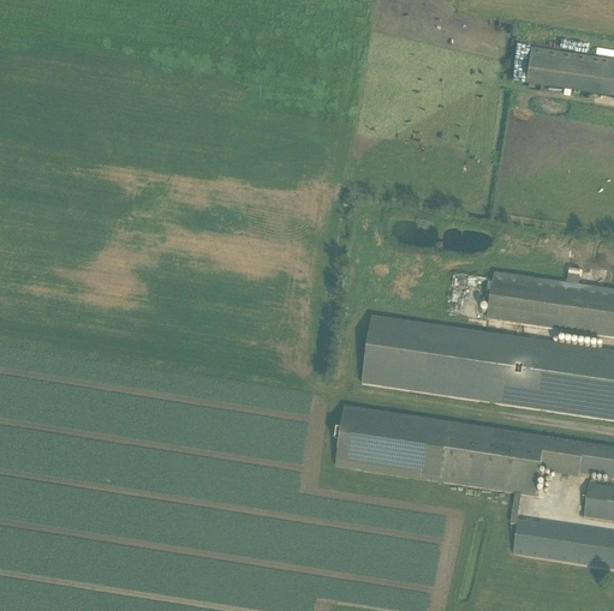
[(613,89),(613,54),(530,42),(525,76),(613,89)]
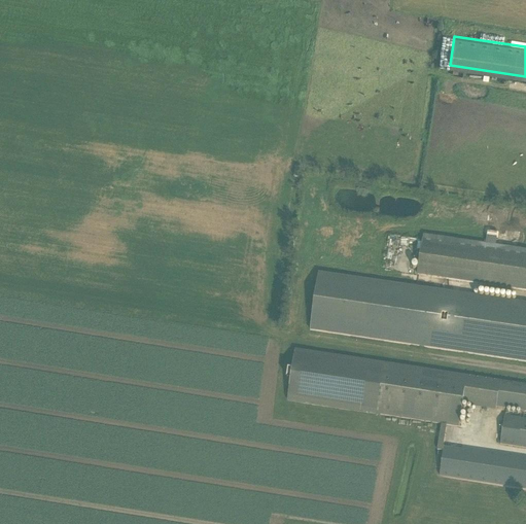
[(458,100),(457,105),(451,105),(450,112),(467,113),(468,100),(458,100)]
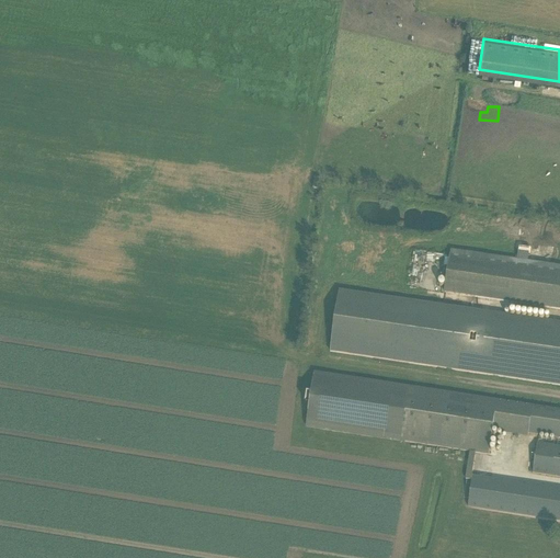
[(449,253),(444,289),(559,307),(559,263),(527,259),(528,250),(529,250),(529,247),(518,245),(517,249),(516,249),(515,258),(450,248),(450,252),(449,253)]
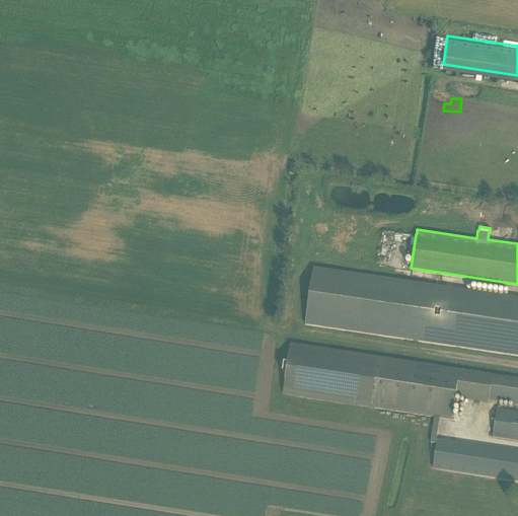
[(517,296),(392,277),(313,266),(312,271),(308,295),(304,321),(517,354),(517,296)]
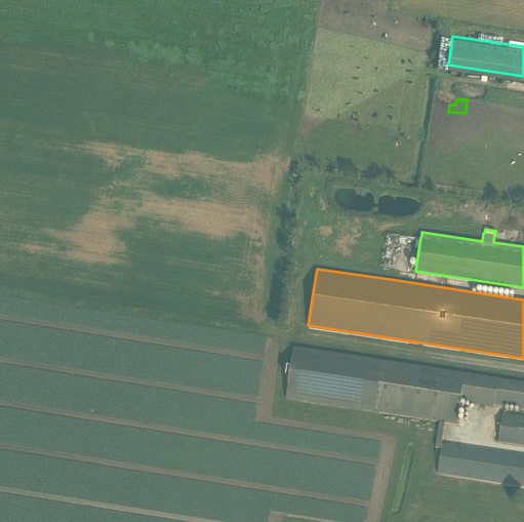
[(497,440),(523,443),(523,382),(293,347),(285,397),(456,424),(459,402),(493,407),(493,404),(523,408),(523,415),(501,412),(497,440)]
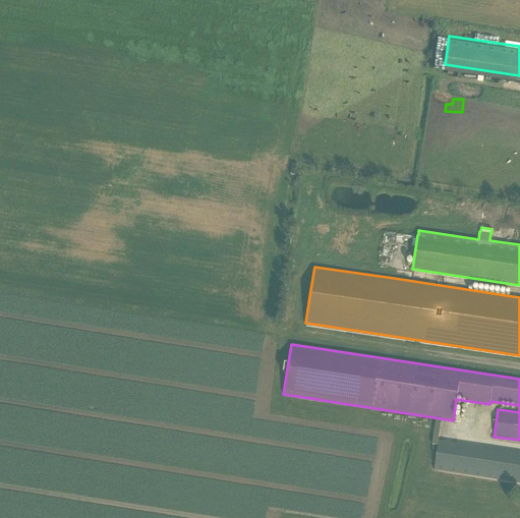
[(432,468),(519,481),(519,452),(438,440),(432,468)]
